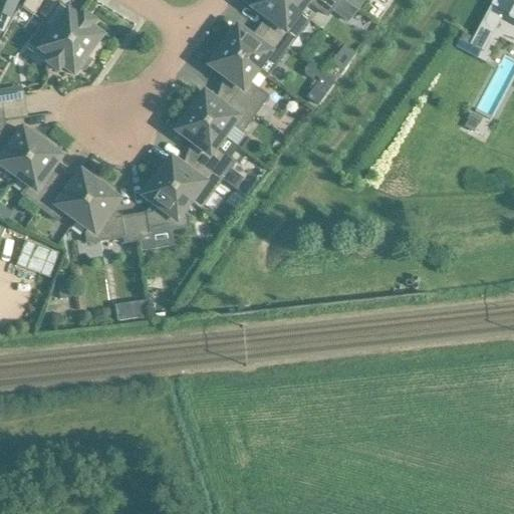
[(0,0),(0,12),(13,17),(19,0),(0,0)]
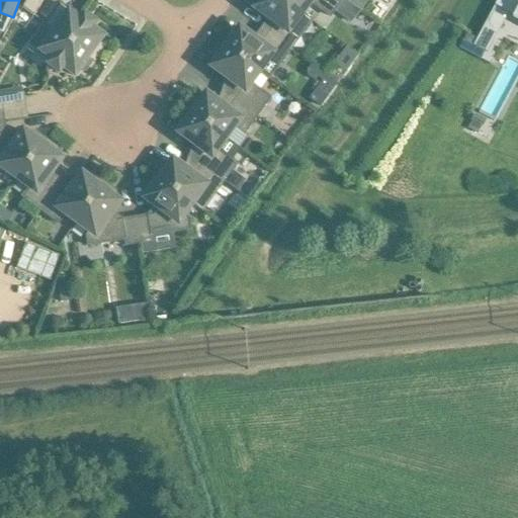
[(34,16),(42,0),(26,0),(21,10),(34,16)]
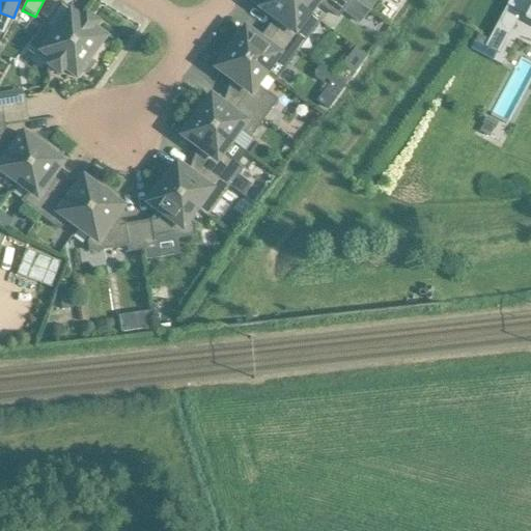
[(310,14),(290,0),(262,0),(266,2),(260,9),(282,25),(274,34),(297,51),(319,21),(310,14)]
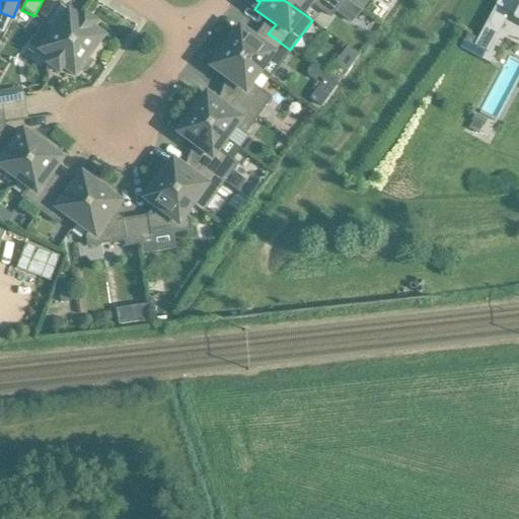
[(284,0),(303,13),(311,3),(329,16),(342,0),(284,0)]
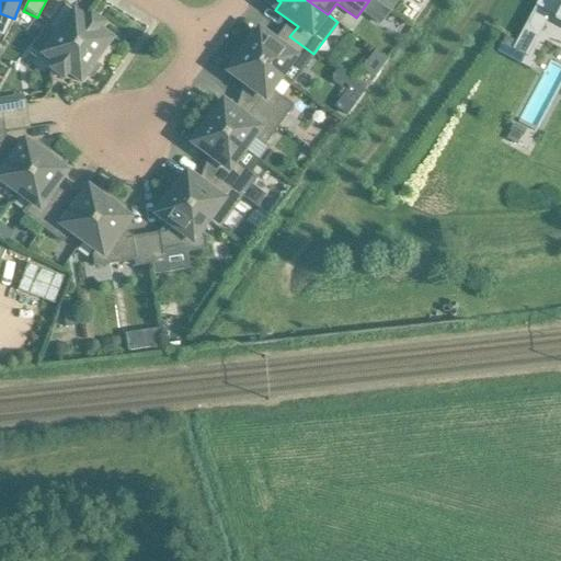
[(393,0),(379,0),(378,3),(390,12),(397,2),(393,0)]
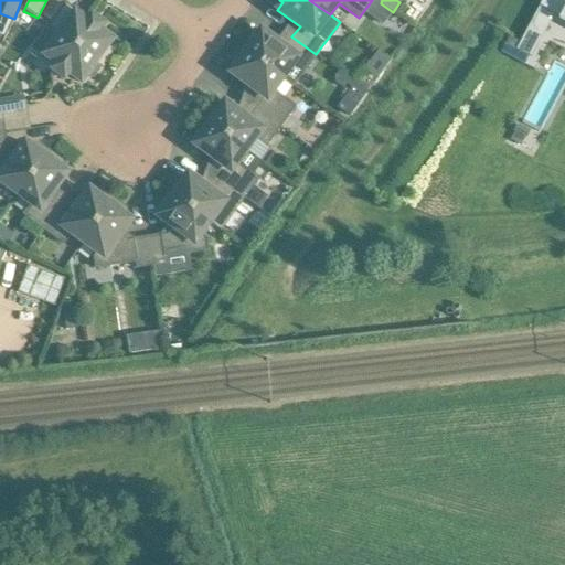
[(564,0),(544,0),(542,7),(561,17),(558,20),(564,23),(564,0)]
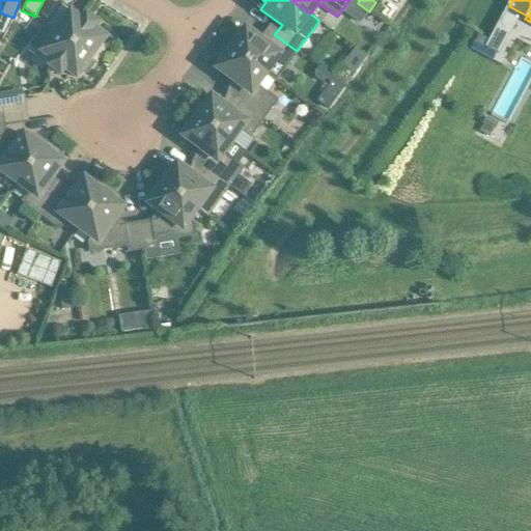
[(98,24),(86,16),(83,21),(72,14),(73,12),(62,4),(47,25),(96,61),(105,51),(104,47),(101,45),(106,38),(94,29),(98,24)]
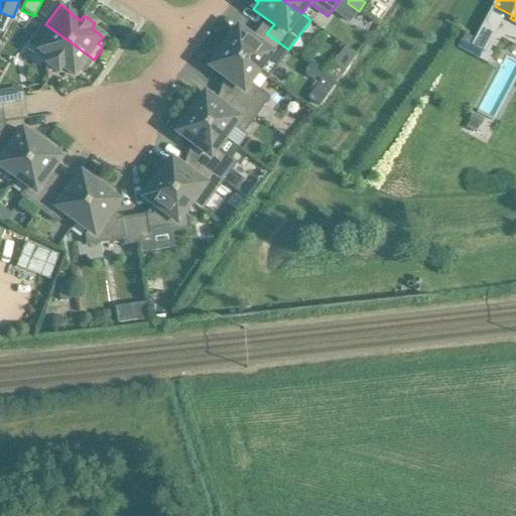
[(0,34),(1,32),(3,33),(13,17),(0,12),(0,34)]
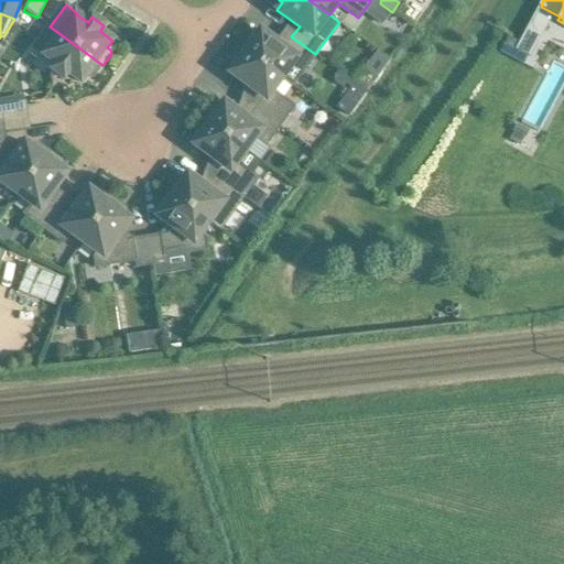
[(102,65),(50,26),(33,49),(45,57),(45,56),(56,65),(53,71),(65,79),(68,74),(82,83),(86,76),(89,78),(94,77),(102,65)]
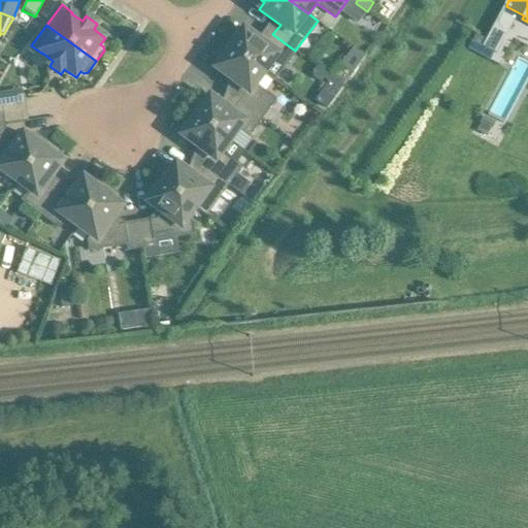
[(295,51),(272,34),(265,44),(244,29),(239,35),(236,33),(233,34),(225,45),(263,74),(272,81),(295,51)]
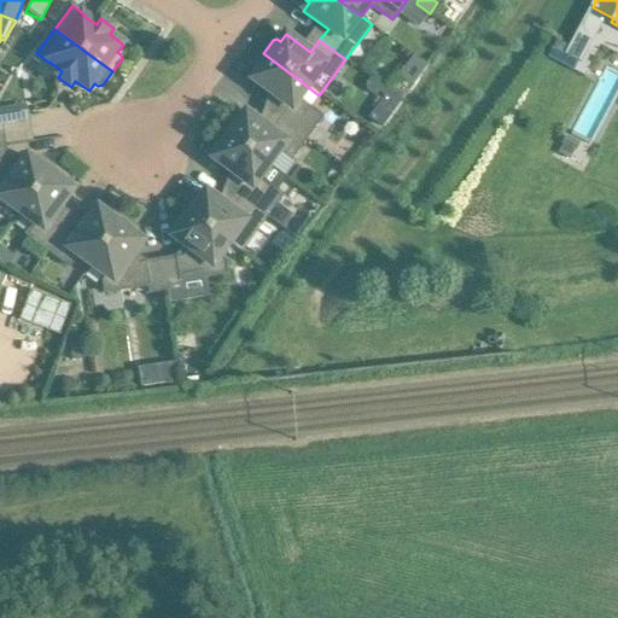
[(573,41),(567,54),(581,62),(588,48),(573,41)]
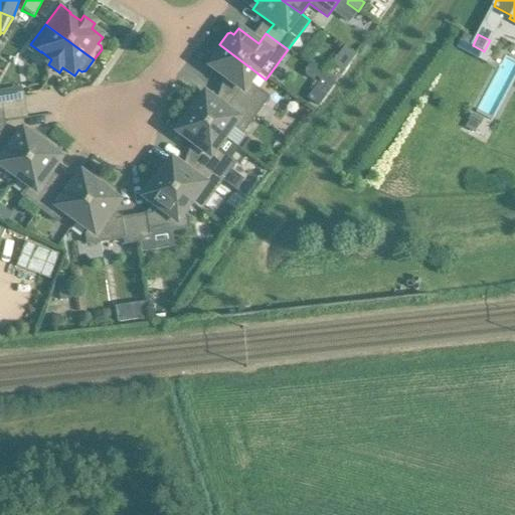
[(248,83),(256,72),(219,44),(211,55),(212,58),(214,60),(210,67),(240,89),(233,99),(254,115),(268,98),(248,83)]
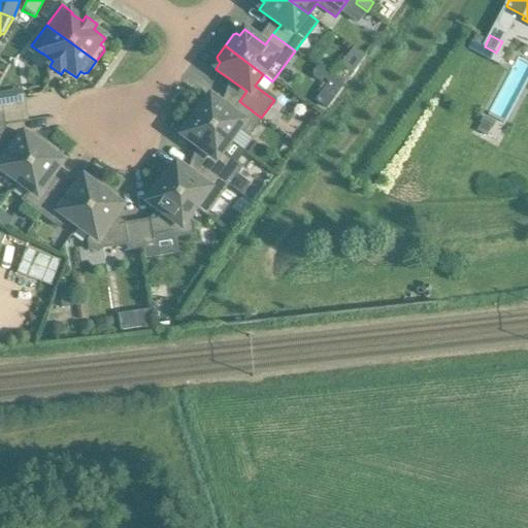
[(332,84),(335,79),(331,76),(318,66),(314,71),(314,76),(321,81),(324,77),(332,84)]
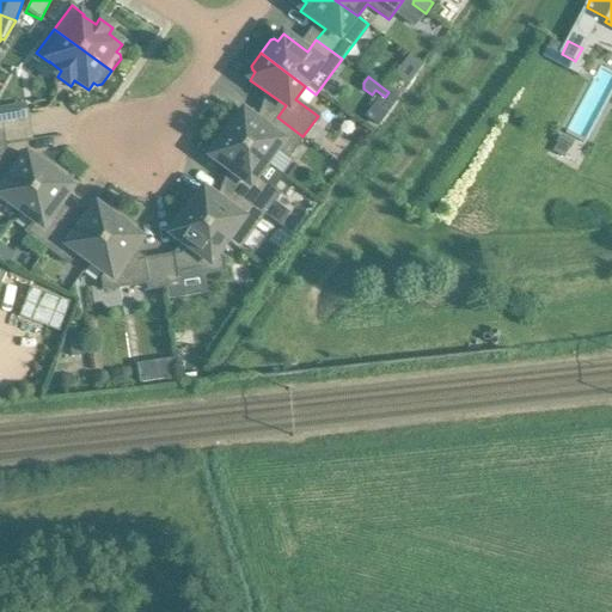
[(391,78),(384,89),(389,92),(398,98),(405,89),(391,78)]
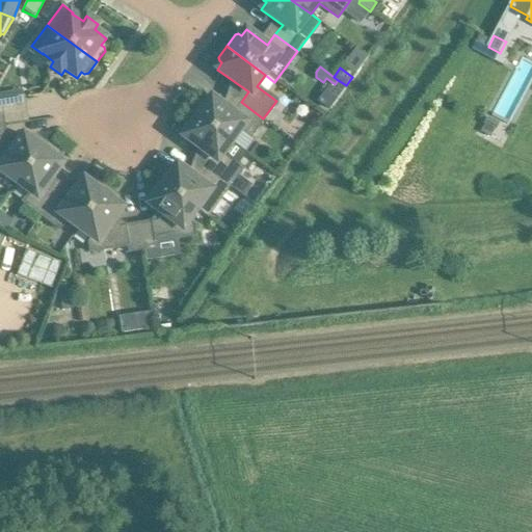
[(249,137),(263,118),(241,102),(233,112),(212,97),(207,104),(205,102),(201,102),(192,113),(232,141),(240,130),(249,137)]
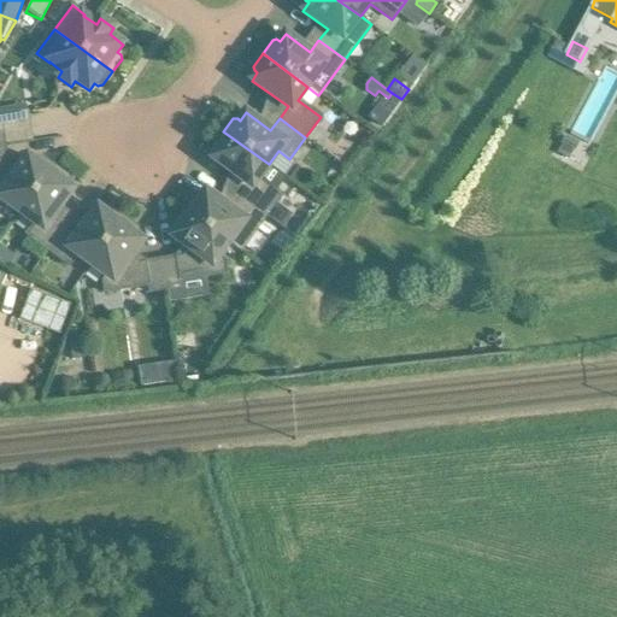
[(217,151),(212,159),(248,186),(240,197),(265,216),(281,195),(258,178),(269,164),(223,131),(213,145),(215,148),(217,151)]
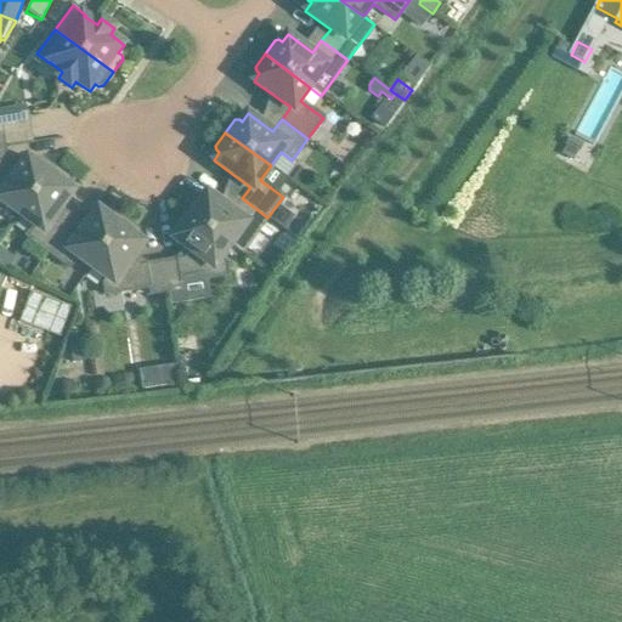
[(7,168),(5,147),(0,147),(0,210),(4,210),(10,201),(24,211),(56,169),(43,159),(38,160),(35,163),(28,158),(16,174),(7,168)]
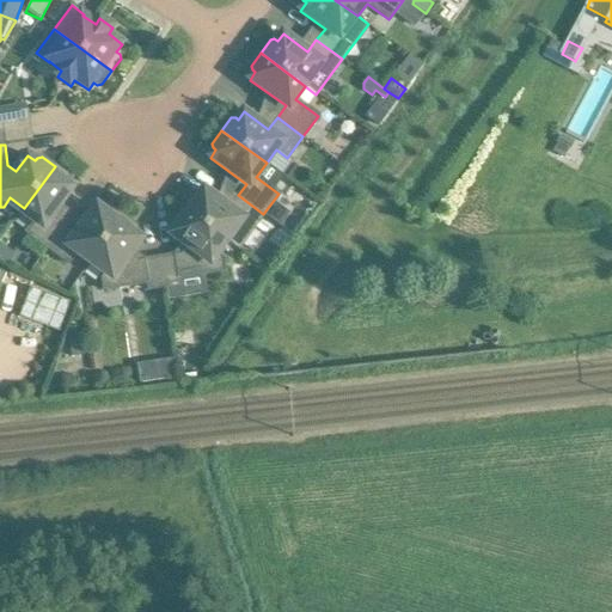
[(55,213),(73,189),(66,183),(68,179),(67,176),(55,166),(24,208),(37,218),(30,228),(51,244),(67,221),(55,213)]
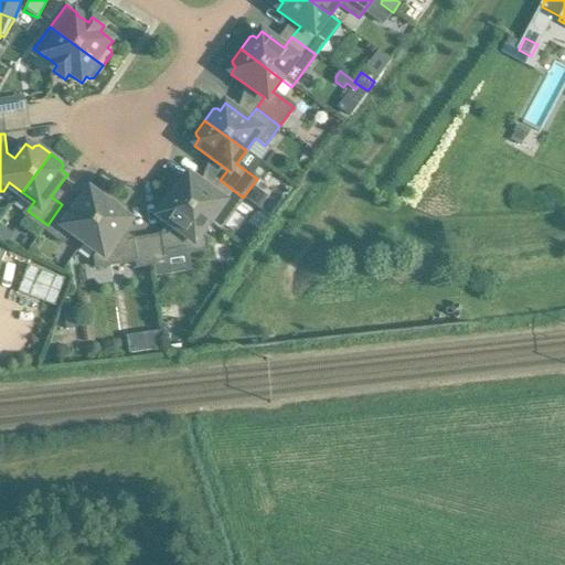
[(177,180),(168,192),(209,222),(219,230),(227,217),(243,198),(220,180),(212,191),(189,174),(183,182),(181,180),(177,180)]
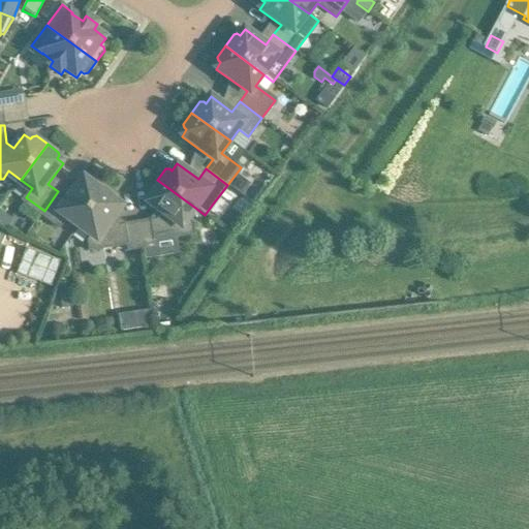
[(76,229),(107,187),(96,180),(92,180),(90,183),(84,178),(68,198),(58,191),(44,211),(62,224),(65,220),(76,229)]
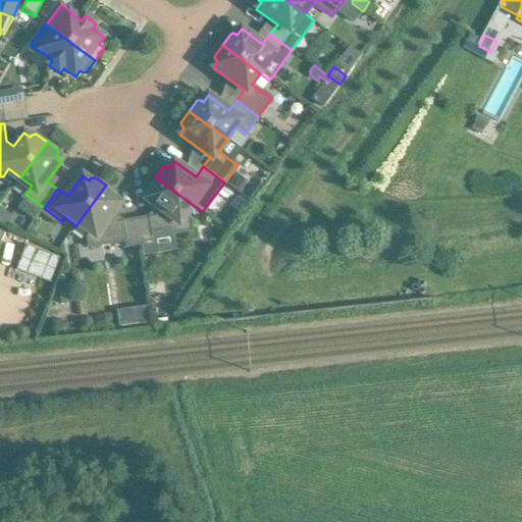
[(193,205),(155,177),(147,189),(148,193),(150,195),(146,201),(159,211),(155,217),(137,220),(140,243),(151,242),(151,236),(190,230),(188,220),(184,217),(193,205)]
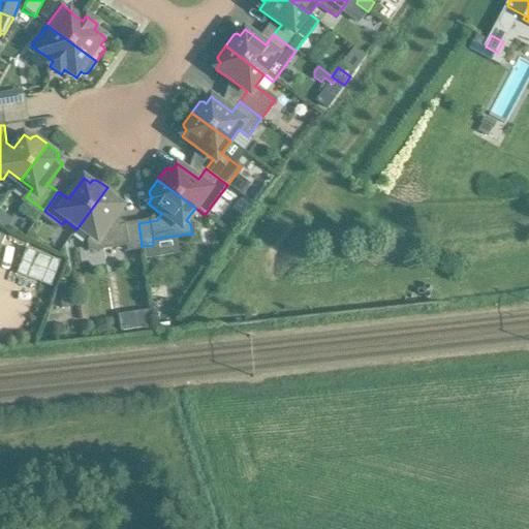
[(113,221),(123,208),(117,203),(119,199),(118,195),(107,187),(76,229),(86,236),(85,238),(86,248),(125,243),(126,248),(142,246),(138,223),(120,226),(113,221)]
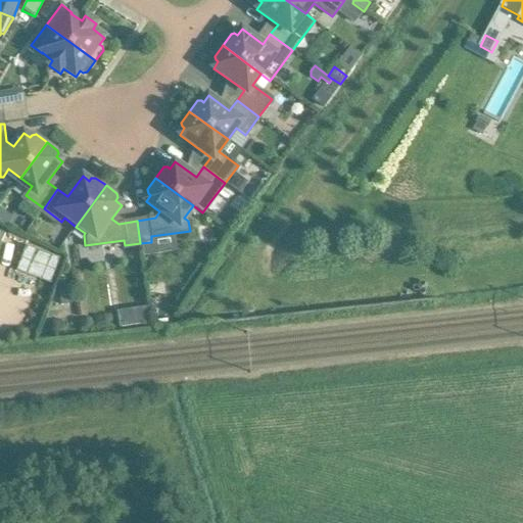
[(25,275),(59,289),(69,265),(36,250),(25,275)]
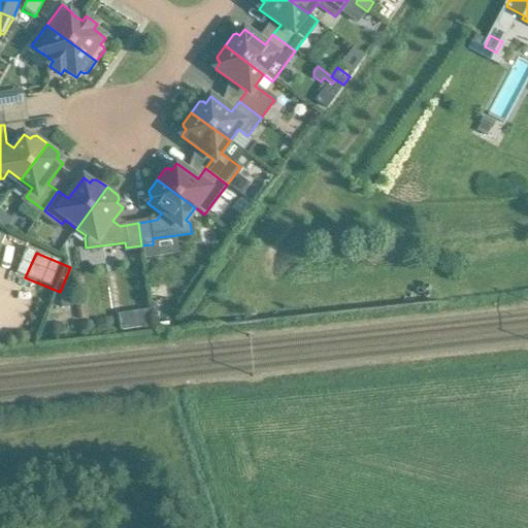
[(74,305),(71,293),(59,295),(61,308),(74,305)]
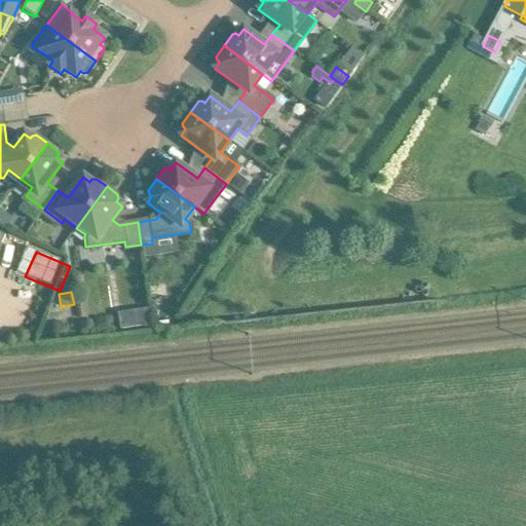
[(138,320),(140,335),(156,332),(153,317),(138,320)]
